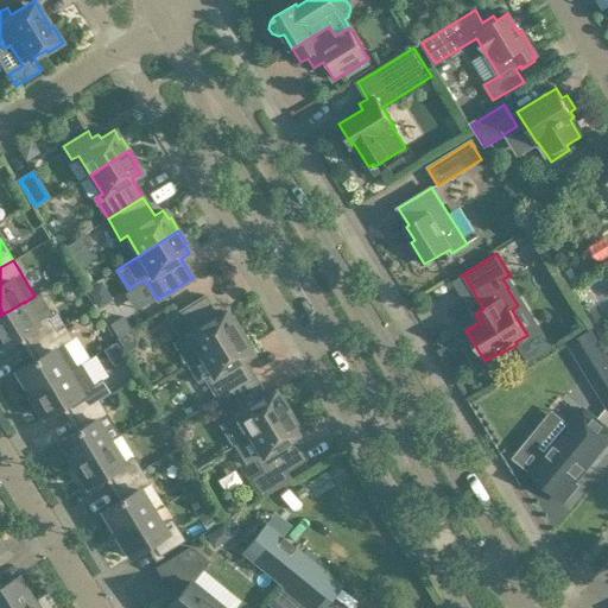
[(52,314),(39,292),(35,296),(24,303),(24,302),(0,316),(0,344),(1,347),(23,334),(31,346),(55,330),(48,317),(52,314)]
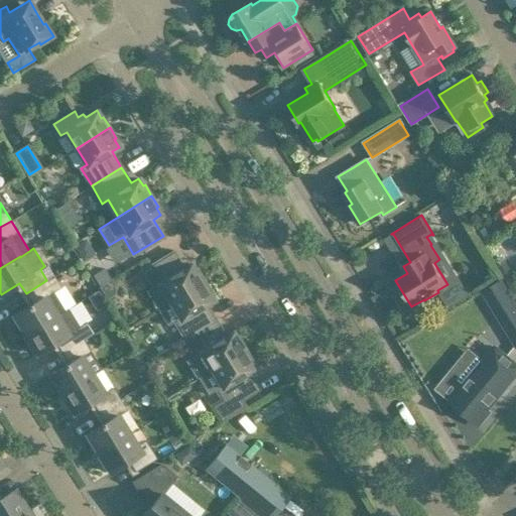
[(156,262),(143,270),(153,286),(158,282),(170,301),(204,280),(198,270),(196,271),(190,263),(183,268),(173,252),(156,262)]
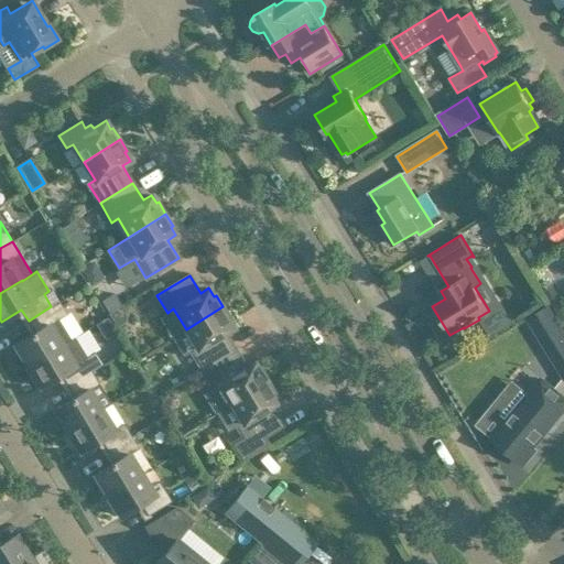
[(62,345),(72,339),(58,320),(67,314),(60,302),(56,303),(29,321),(35,332),(15,345),(28,366),(62,345)]
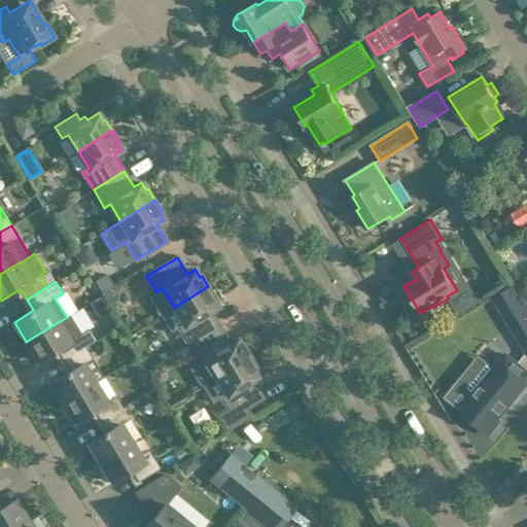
[(174,308),(161,316),(171,332),(178,328),(189,346),(220,327),(210,311),(217,307),(213,299),(215,297),(208,286),(174,308)]
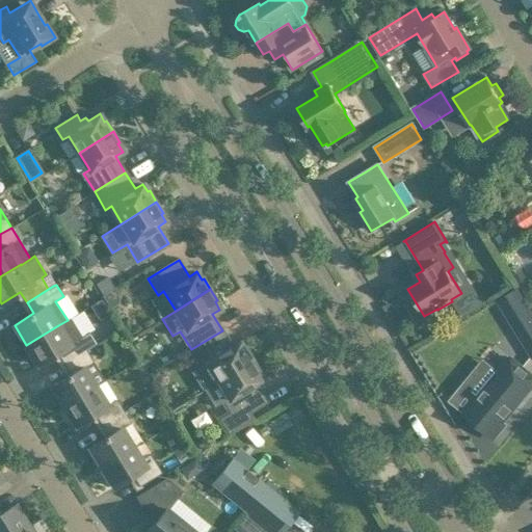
[(531,316),(516,291),(499,301),(531,355),(531,316)]
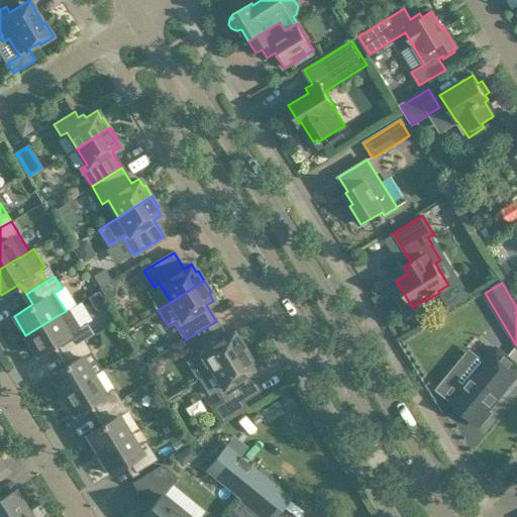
[(87,322),(80,327),(69,309),(66,311),(57,316),(25,335),(27,337),(23,339),(31,351),(34,349),(37,354),(56,343),(63,353),(84,340),(94,333),(87,322)]
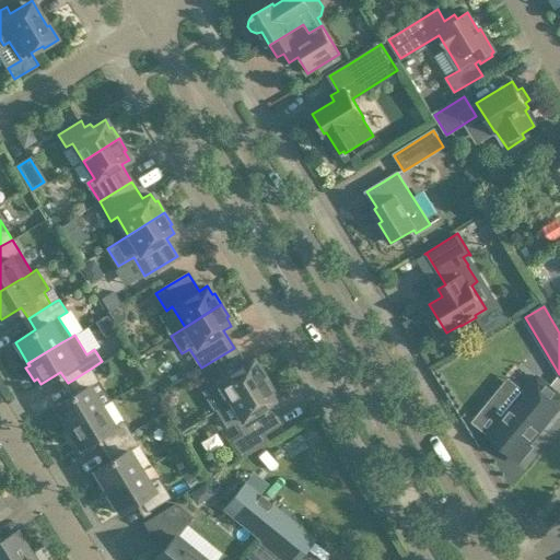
[(234,348),(201,368),(213,387),(205,392),(216,410),(267,378),(259,366),(257,368),(253,360),(244,364),(234,348)]
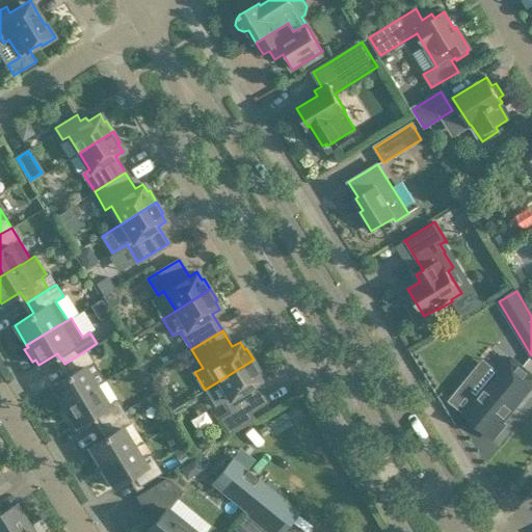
[(64,405),(96,387),(84,368),(94,362),(86,350),(64,364),(71,374),(52,386),(64,405)]
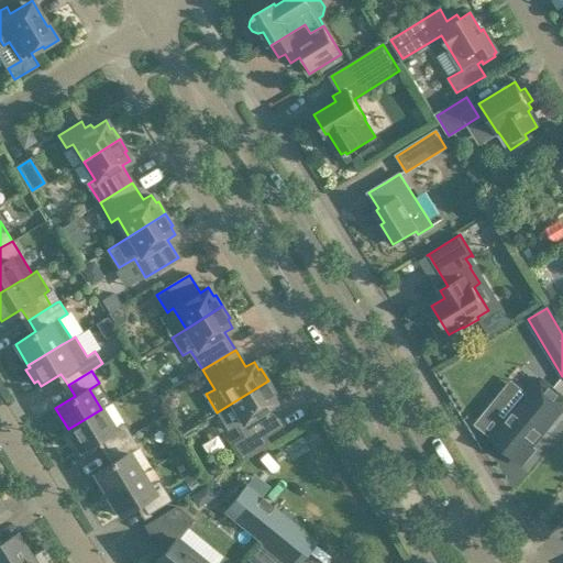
[(562,396),(540,378),(528,393),(506,419),(489,406),(474,423),(522,463),(536,448),(530,444),(540,433),(541,434),(562,407),(562,396)]
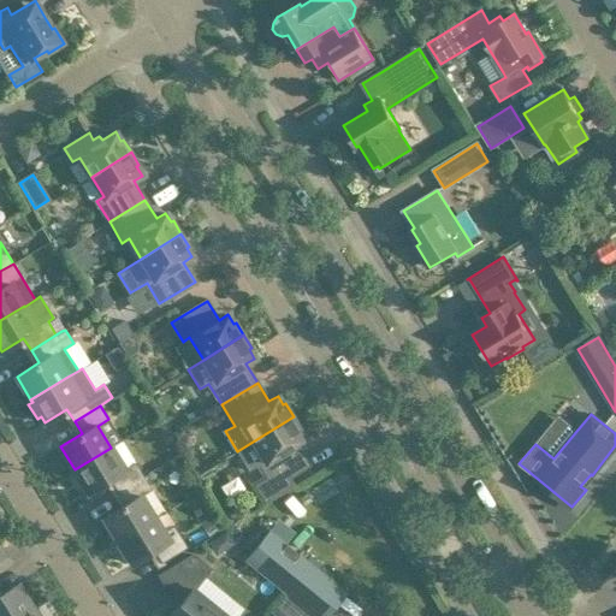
[(294,416),(237,451),(249,471),(259,465),(265,475),(250,484),(264,504),(296,485),(290,475),(307,465),(295,445),(304,439),(298,431),(301,430),(294,416)]
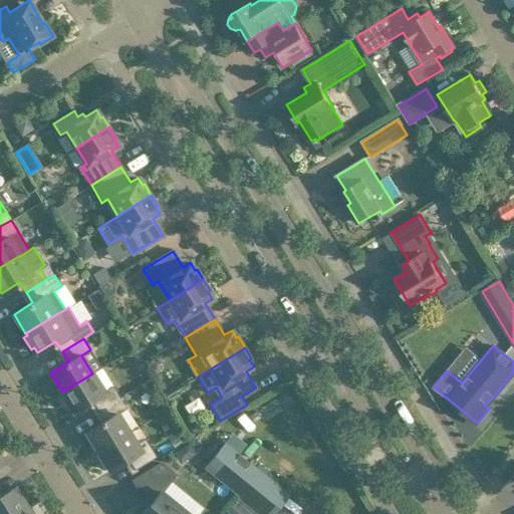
[(98,411),(119,397),(112,386),(103,392),(92,373),(62,392),(73,412),(91,400),(98,411)]
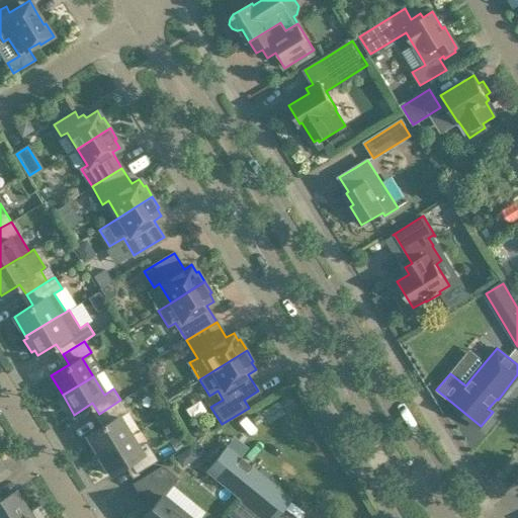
[(130,435),(117,416),(126,410),(120,400),(99,414),(105,424),(87,435),(99,454),(130,435)]
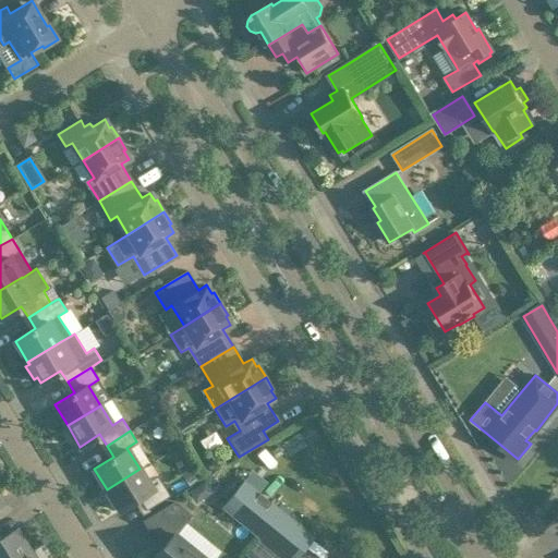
[(146,510),(170,495),(158,476),(148,482),(140,469),(107,489),(119,510),(138,498),(146,510)]
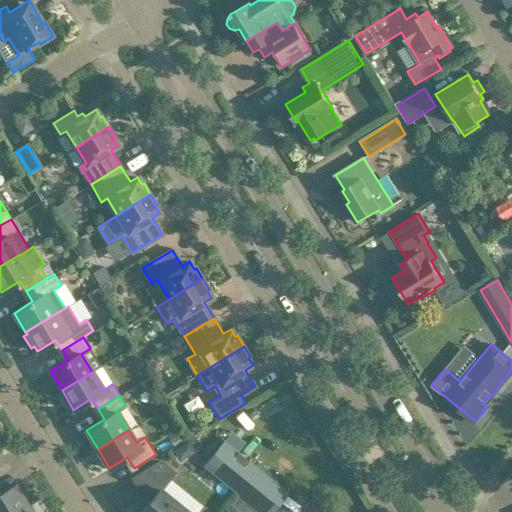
[(223,440),(203,465),(238,493),(226,509),(229,511),(255,511),(258,509),(260,511),(271,511),(287,492),(223,440)]
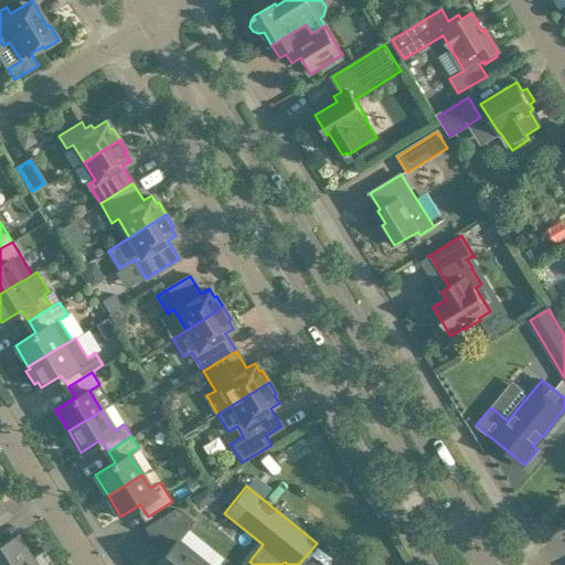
[(192,522),(177,509),(146,528),(156,544),(158,543),(167,550),(155,564),(208,564),(177,541),(192,522)]
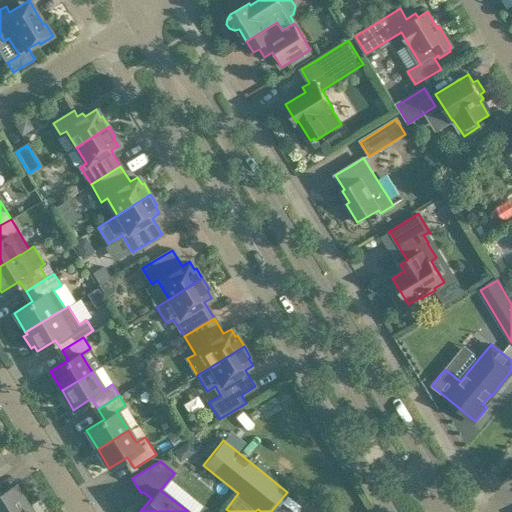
[(0,511),(13,511),(26,505),(14,485),(0,494),(0,511)]
